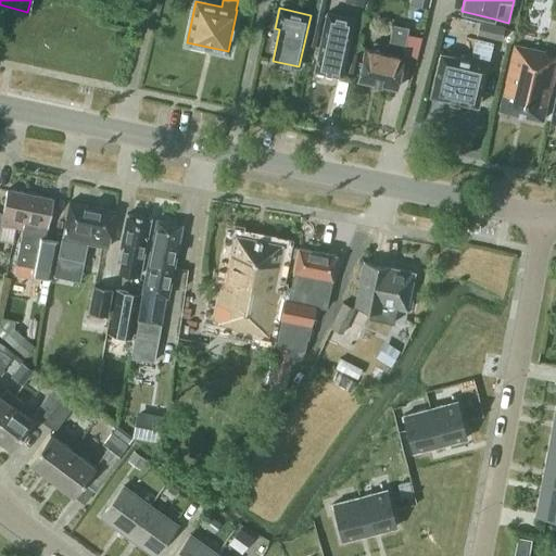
[(341,76),(349,37),(353,19),(327,13),(314,70),(341,76)]
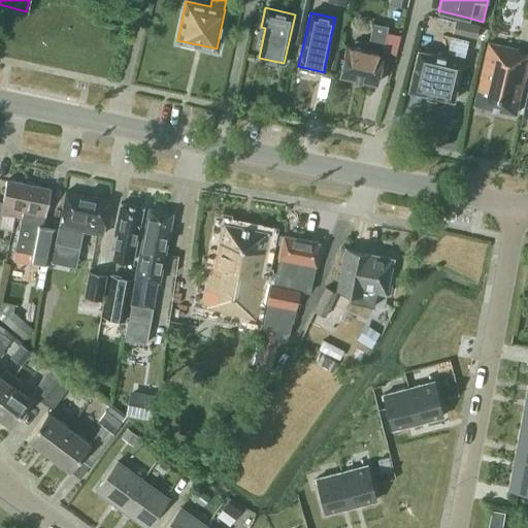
[(475,37),(479,26),(456,21),(453,32),(475,37)]
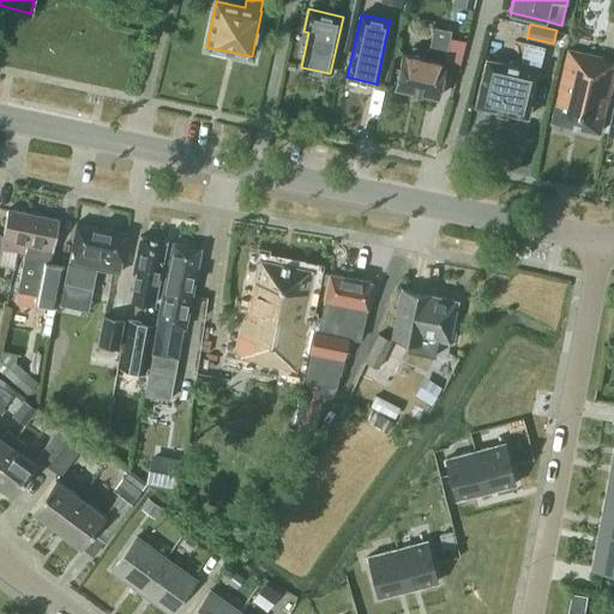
[(444,62),(451,31),(434,26),(429,49),(413,47),(411,54),(404,53),(396,88),(438,97),(445,62),(444,62)]
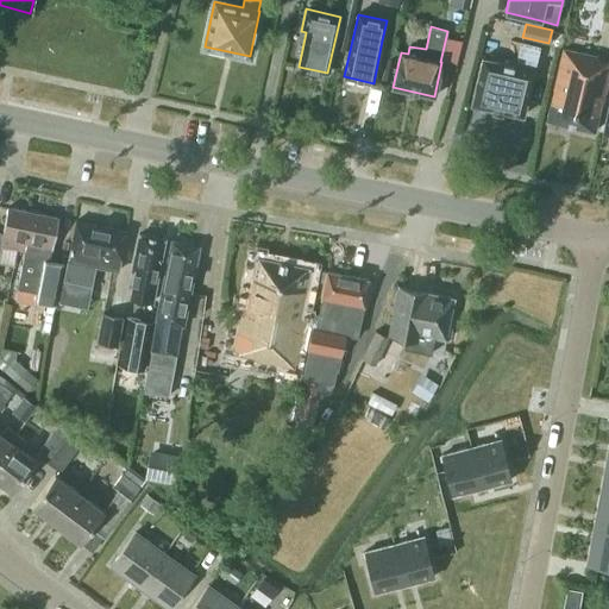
[(522,117),(539,46),(521,42),(515,66),(482,58),(471,105),(522,117)]
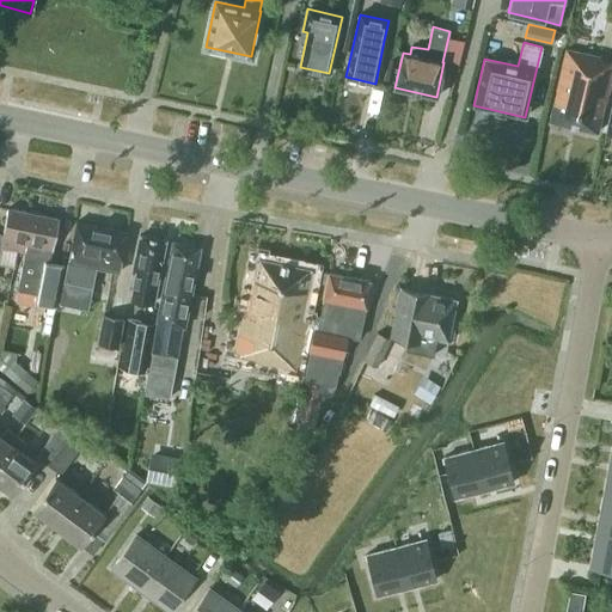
[(606,101),(611,73),(611,61),(598,59),(598,56),(565,49),(556,90),(557,90),(550,122),(597,133),(605,101),(606,101)]
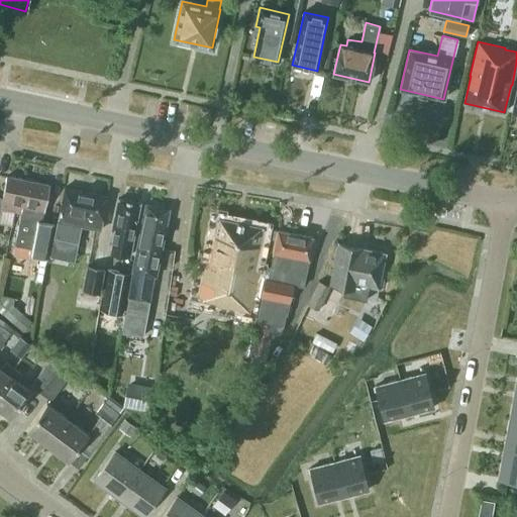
[(19,213),(25,180),(7,176),(2,198),(0,197),(0,214),(1,209),(19,213)]
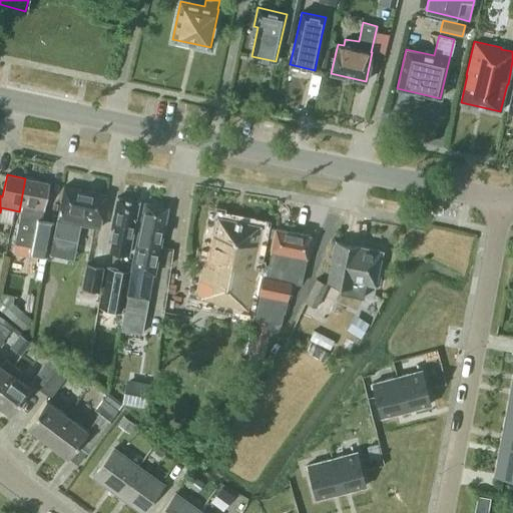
[(46,255),(53,221),(38,218),(38,215),(42,215),(44,205),(45,205),(49,183),(25,178),(19,211),(21,211),(13,253),(29,258),(30,252),(46,255)]
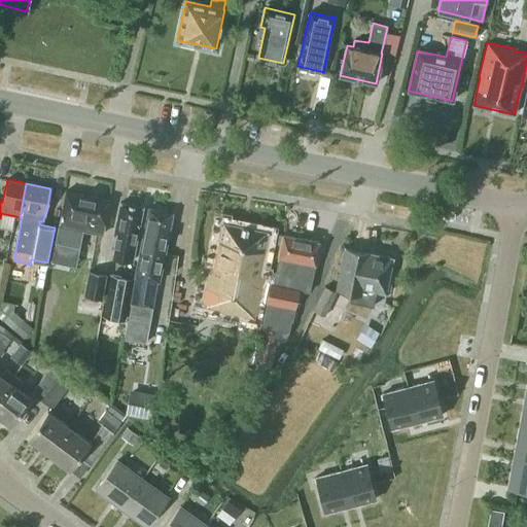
[(102,234),(109,200),(65,191),(61,214),(59,224),(102,234)]
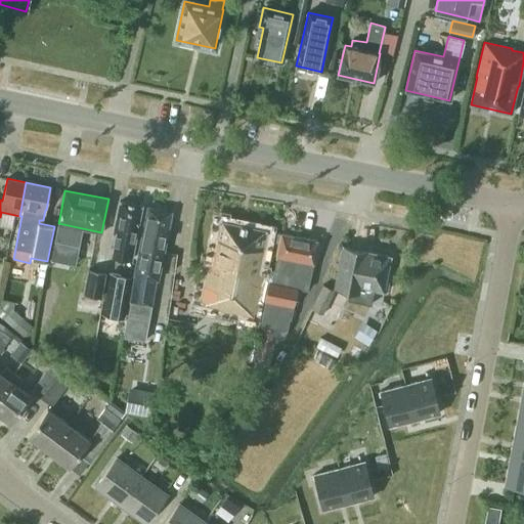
[(131,259),(141,206),(120,202),(114,232),(110,255),(131,259)]
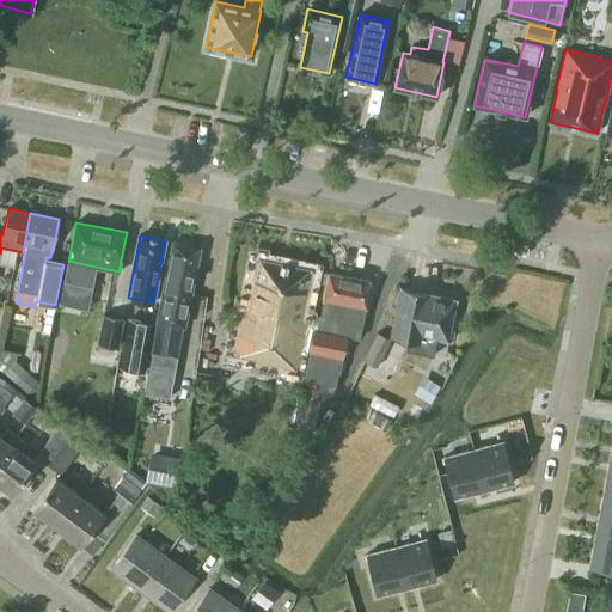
[(184,326),(200,248),(172,242),(159,308),(161,308),(152,353),(176,357),(182,326),(184,326)]
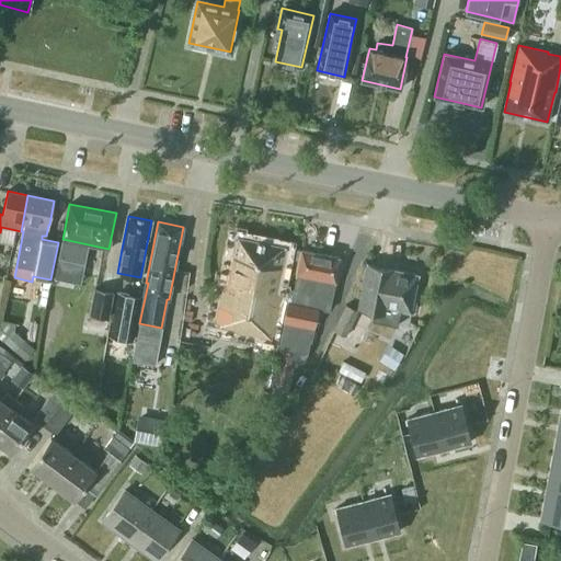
[(275,294),(285,248),(237,238),(227,284),(222,284),(215,324),(231,328),(231,331),(273,340),(282,295),(275,294)]
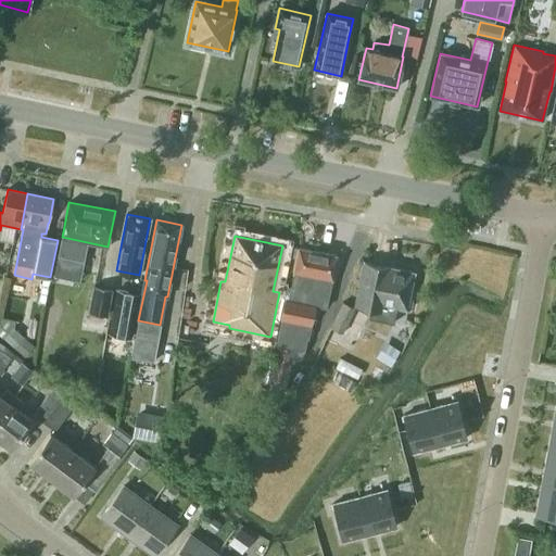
[(326,306),(331,280),(332,280),(337,256),(299,249),(293,272),(294,273),(291,288),(287,287),(285,299),(281,318),(267,390),(285,393),(290,365),(295,362),(301,356),(304,351),(306,339),(307,339),(315,306),(325,308),(326,306)]
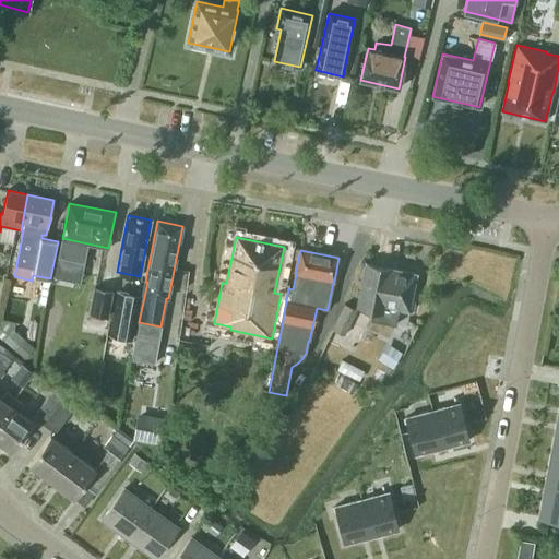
[(408,311),(416,273),(366,263),(356,307),(373,311),(371,321),(394,325),(399,309),(408,311)]
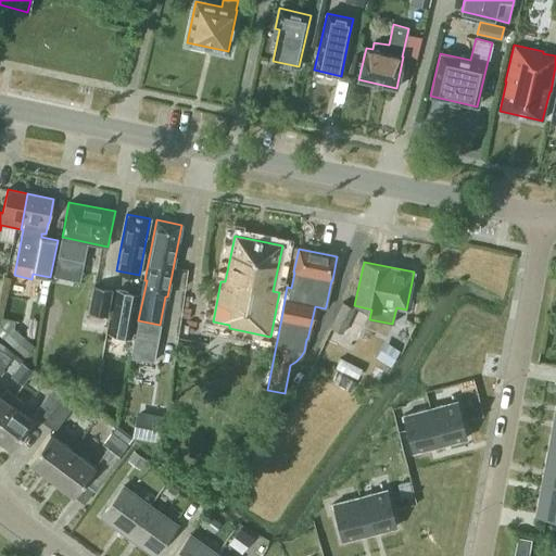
[(106,315),(111,290),(93,287),(89,312),(106,315)]
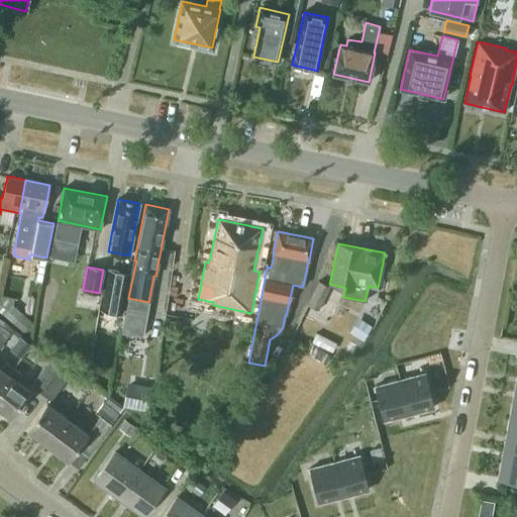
[(121,313),(129,274),(108,270),(101,310),(121,313)]
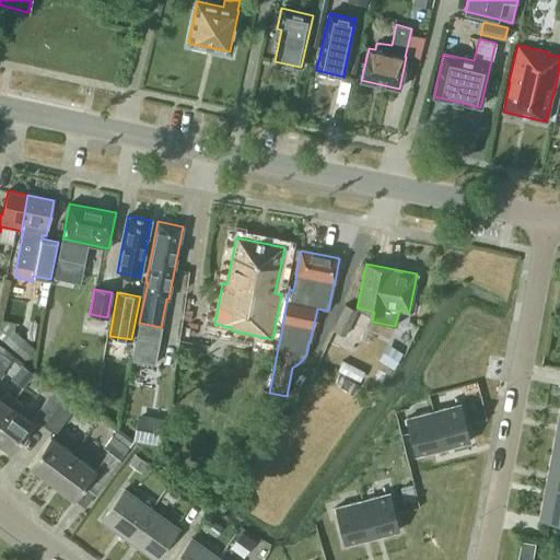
[(357,310),(345,304),(331,329),(345,336),(357,310)]
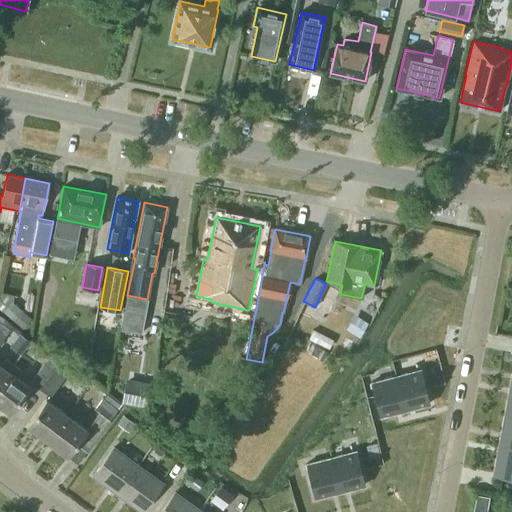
[(0,293),(0,310),(2,312),(12,301),(13,302),(14,295),(0,292),(0,293)]
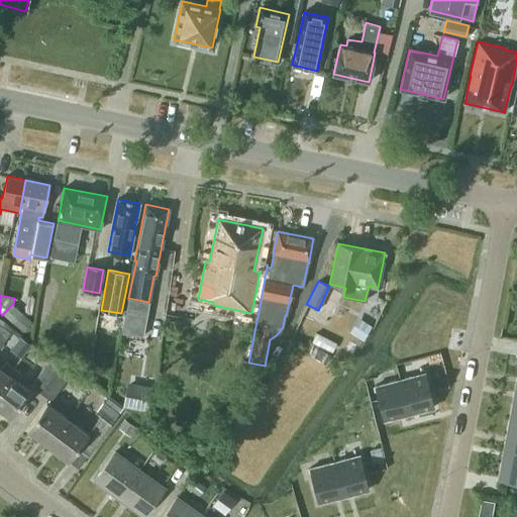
[(31,320),(21,312),(11,323),(21,331),(31,320)]
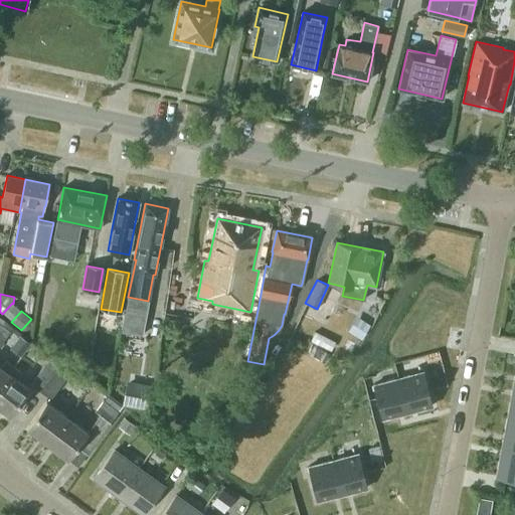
[(368,325),(359,320),(352,333),(361,338),(368,325)]
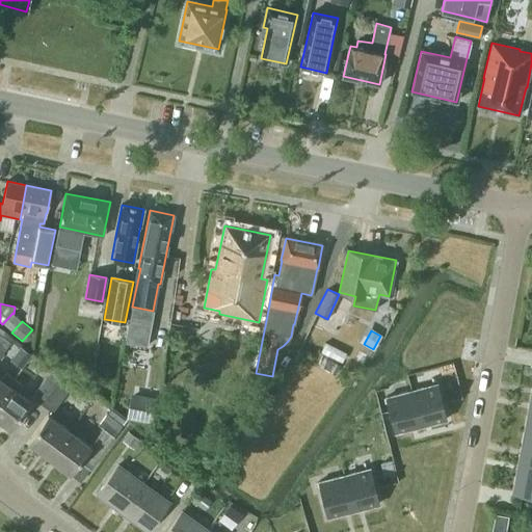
[(0,356),(11,342),(1,335),(0,335),(0,356)]
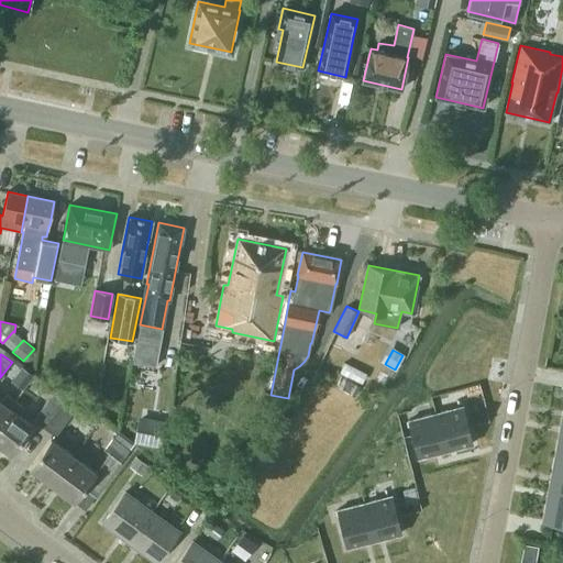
[(33,375),(22,366),(12,379),(23,387),(33,375)]
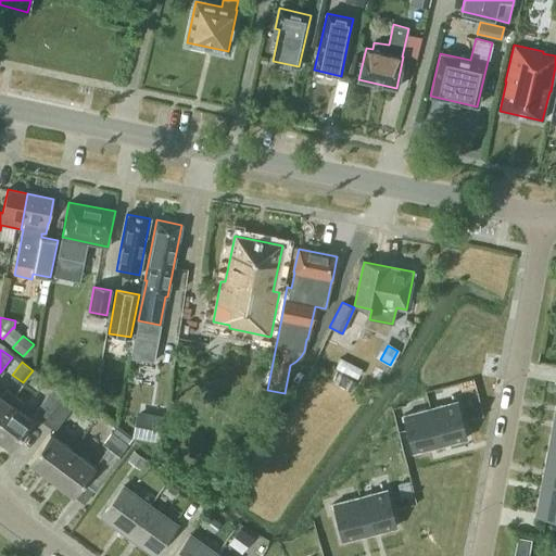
[(76,369),(74,379),(84,381),(86,371),(76,369)]
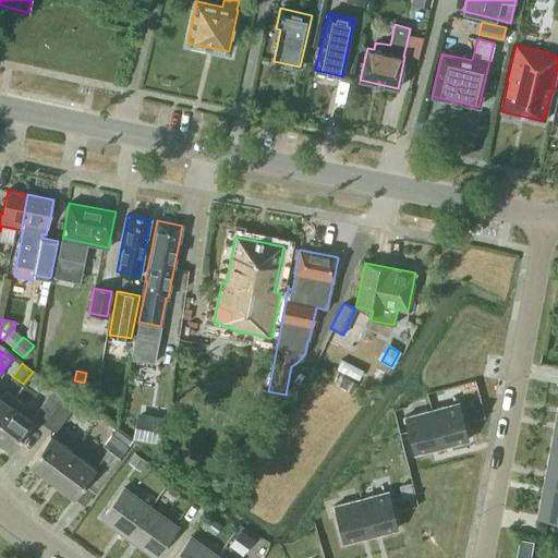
[(44,424),(63,398),(52,389),(33,416),(44,424)]
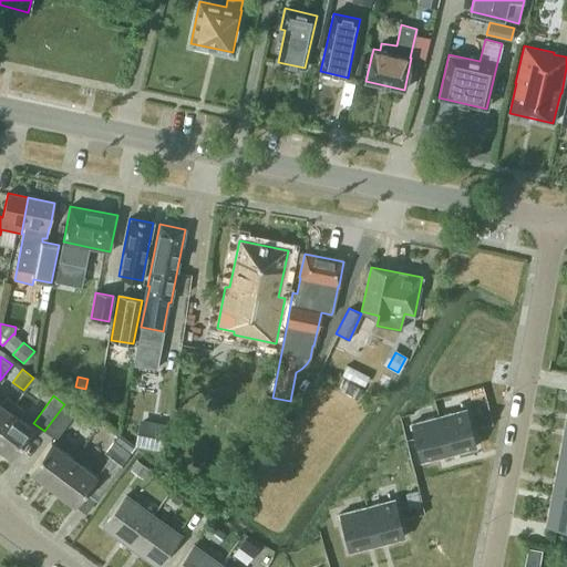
[(7,397),(1,403),(0,403),(0,423),(16,403),(7,397)]
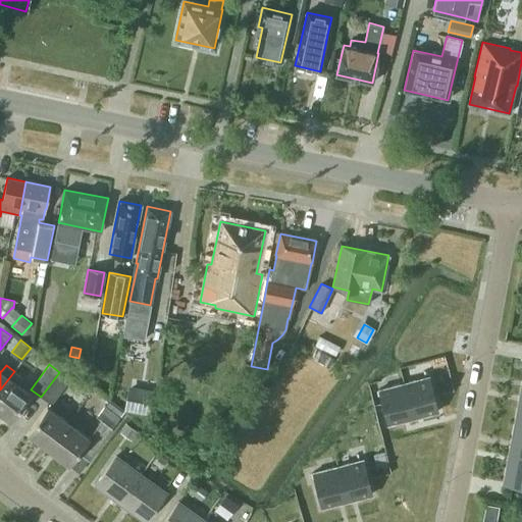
[(31,394),(18,384),(23,378),(14,371),(0,389),(0,413),(10,421),(31,394)]
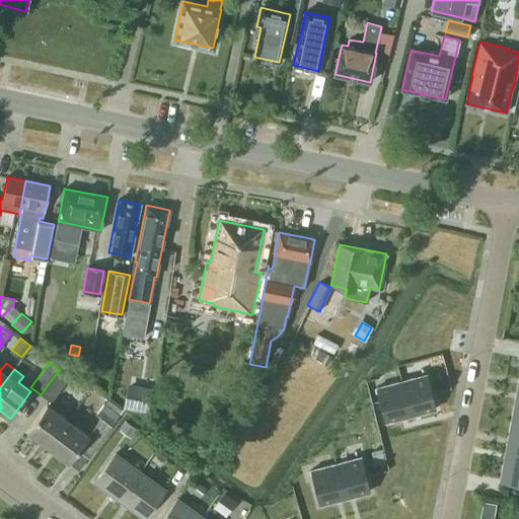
[(51,402),(69,377),(59,370),(41,394),(51,402)]
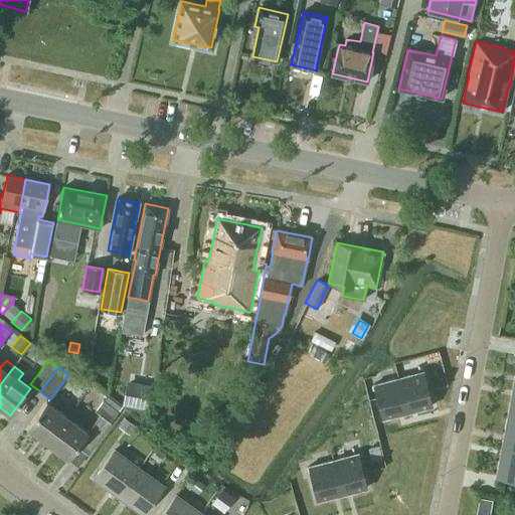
[(422,371),(398,378),(406,412),(432,406),(422,371)]
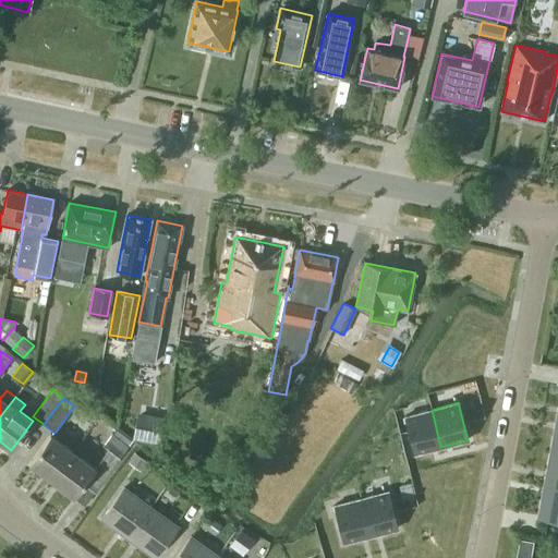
[(432,410),(404,416),(414,453),(440,447),(432,410)]
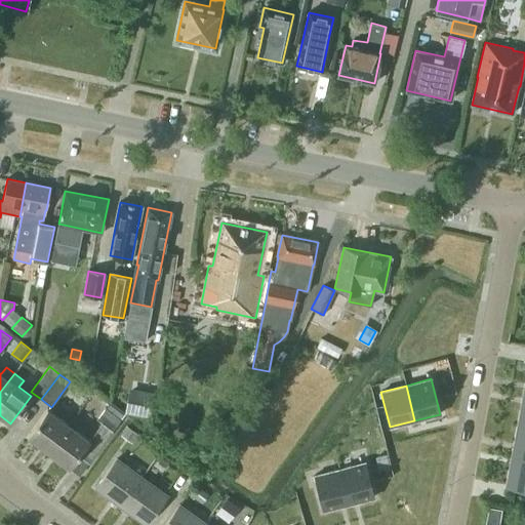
[(155,394),(129,389),(125,411),(150,417),(155,394)]
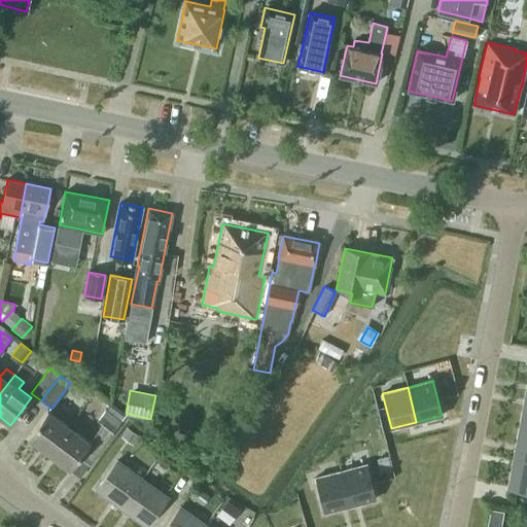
[(48,454),(69,426),(47,410),(27,437),(48,454)]
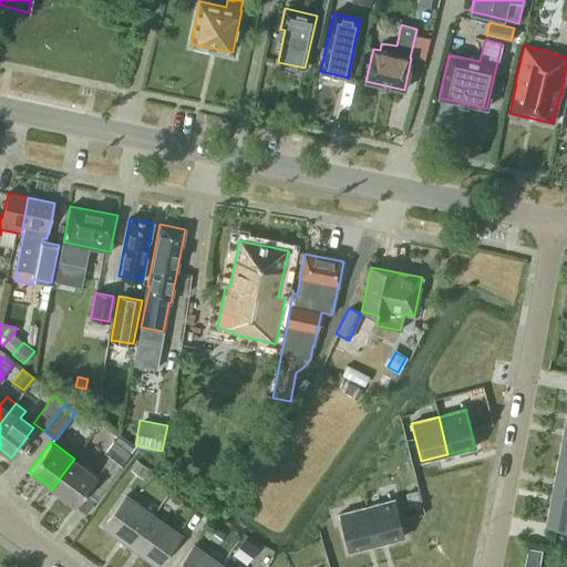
[(85,491),(96,500),(131,453),(114,441),(105,452),(111,456),(96,475),(74,459),(52,488),(74,505),(85,491)]
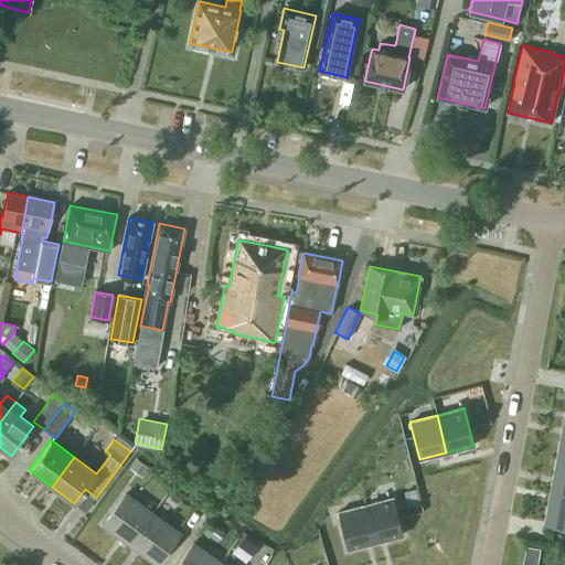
[(564,458),(556,457),(550,489),(564,492),(564,458)]
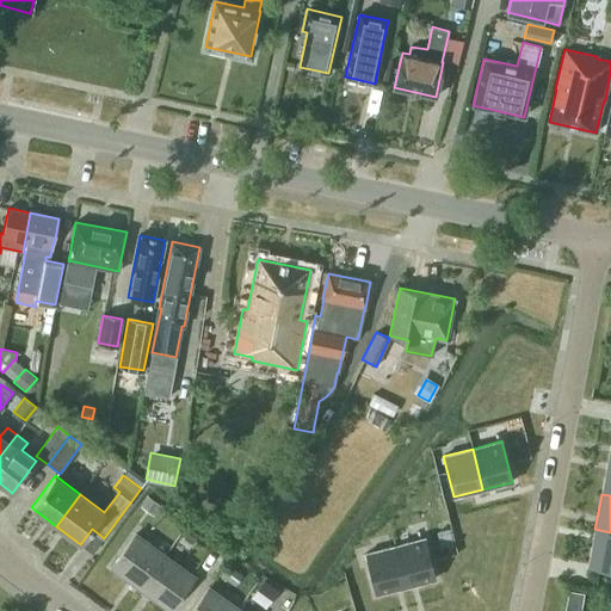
[(161,507),(149,497),(142,506),(154,517),(161,507)]
